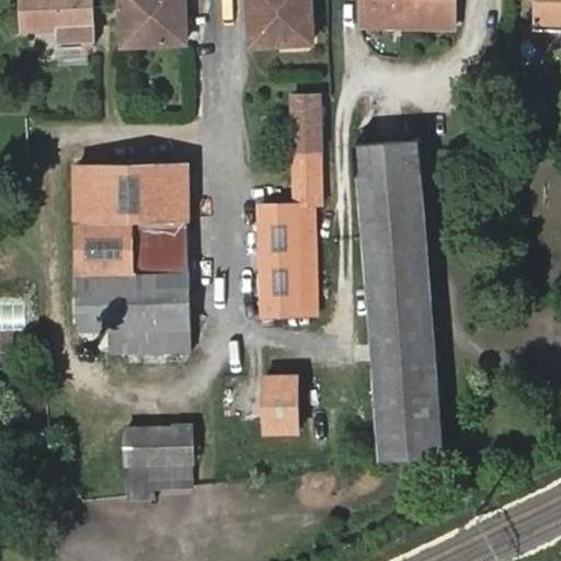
[(20,0),(22,27),(90,25),(89,0),(20,0)]
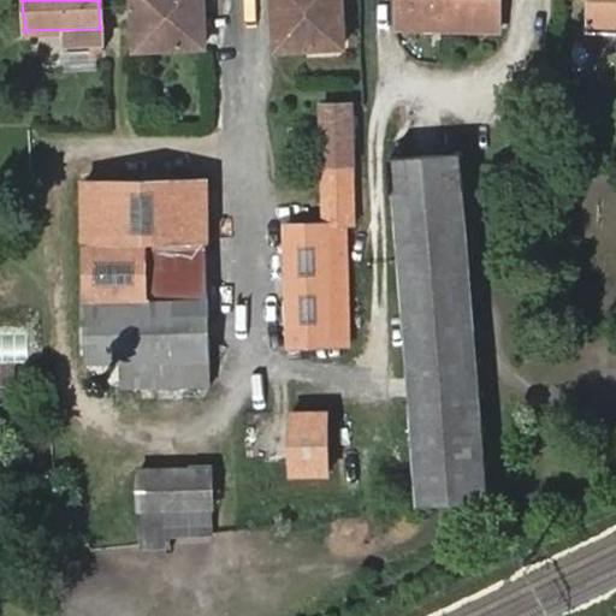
[(131,0),(134,47),(201,45),(200,0),(131,0)]
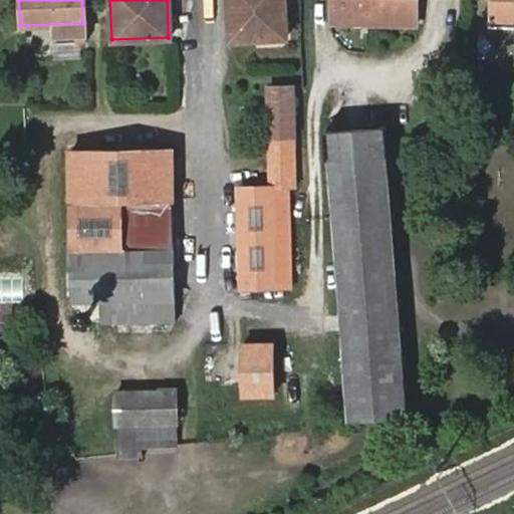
[(258,19),(281,18),(280,0),(231,0),(233,35),(259,34),(258,19)]
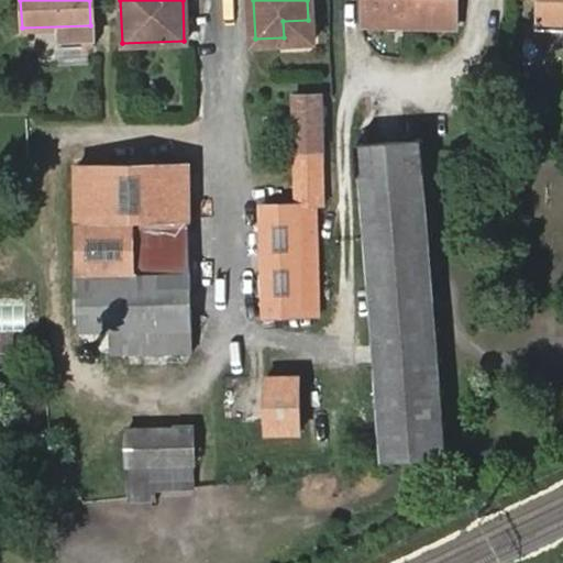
[(365,0),(364,21),(455,24),(455,0),(365,0)]
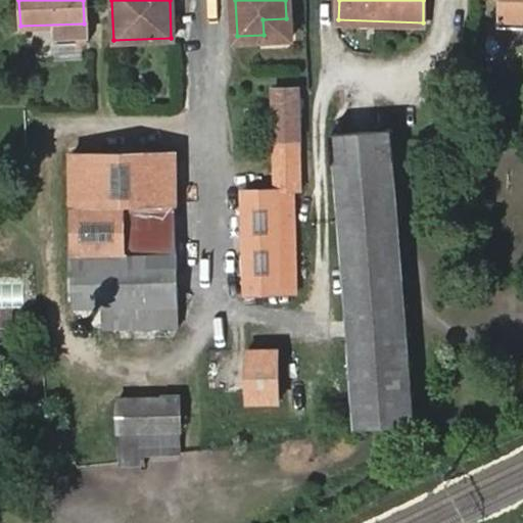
[(522,0),(496,0),(495,27),(522,28),(522,0)]
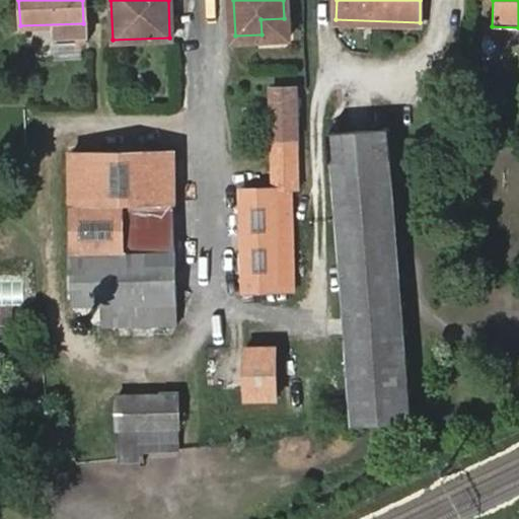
[(284,34),(284,18),(261,19),(262,34),(284,34)]
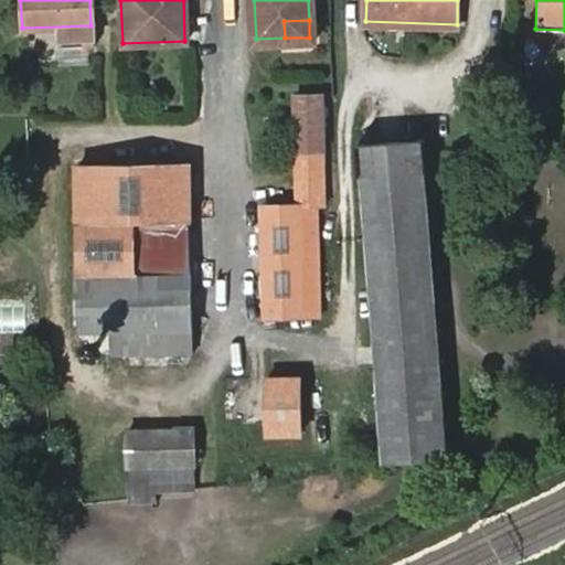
[(299,202),(264,203),(266,313),(321,312),(320,202),(327,202),(327,93),(298,92),(299,202)]
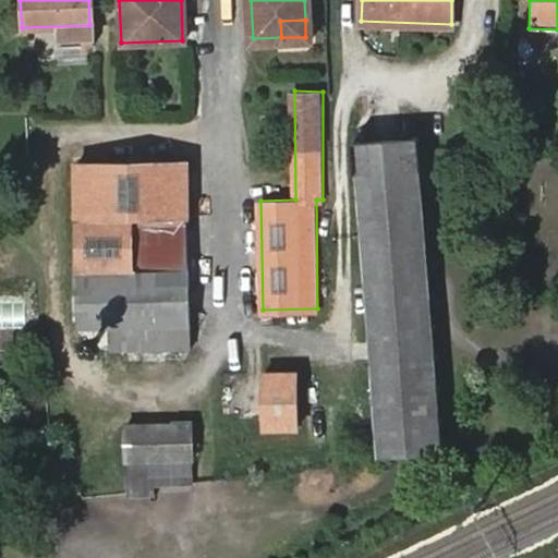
[(435,448),(423,147),(422,140),(363,143),(374,451),(435,448)]
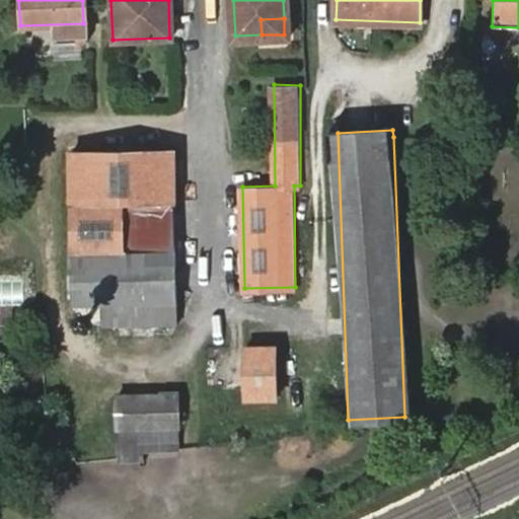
[(72,151),(75,303),(103,304),(104,326),(178,325),(176,250),(128,251),(128,202),(175,201),(175,149),(72,151)]
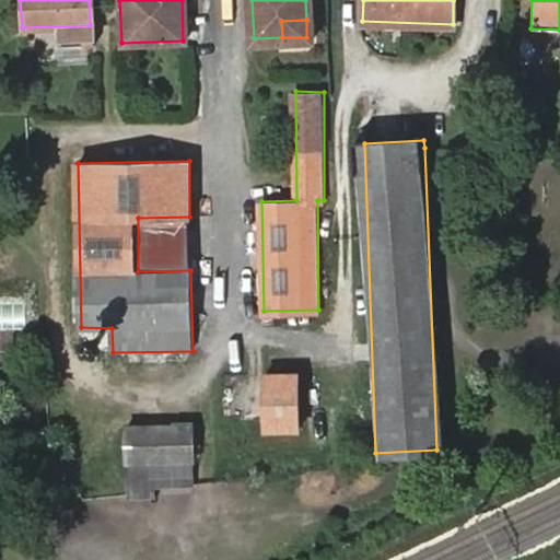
[(266,372),(267,429),(301,428),(300,372),(266,372)]
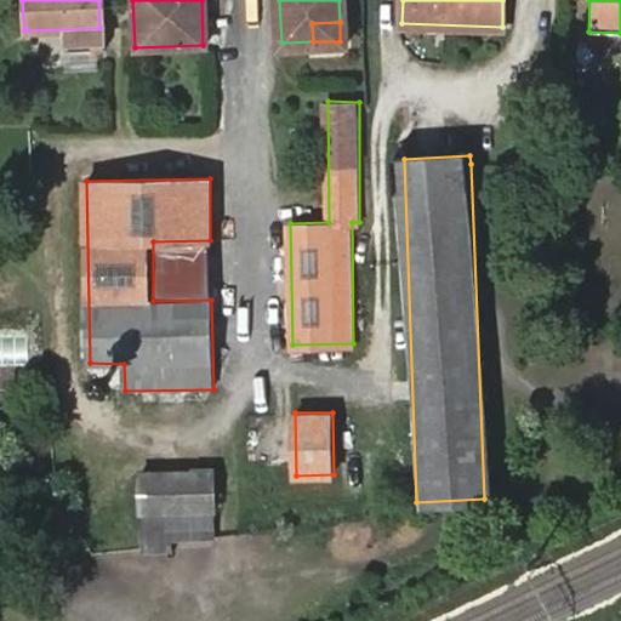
[(141,474),(141,512),(215,511),(214,474),(141,474)]
